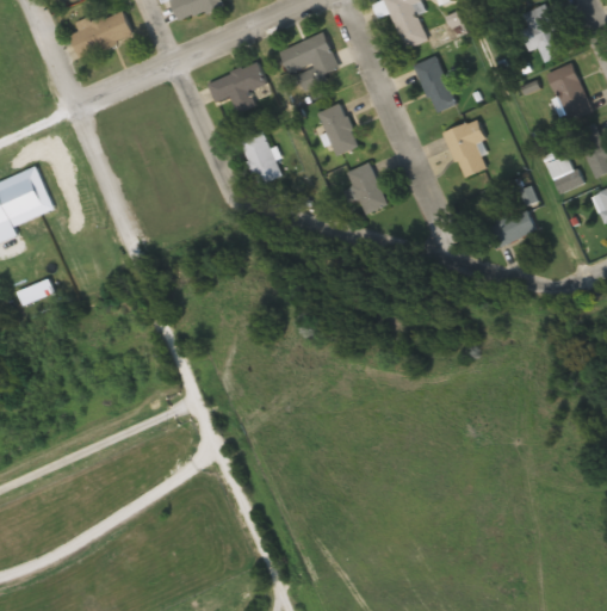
[(223,8),(221,0),(168,0),(177,24),(223,8)]
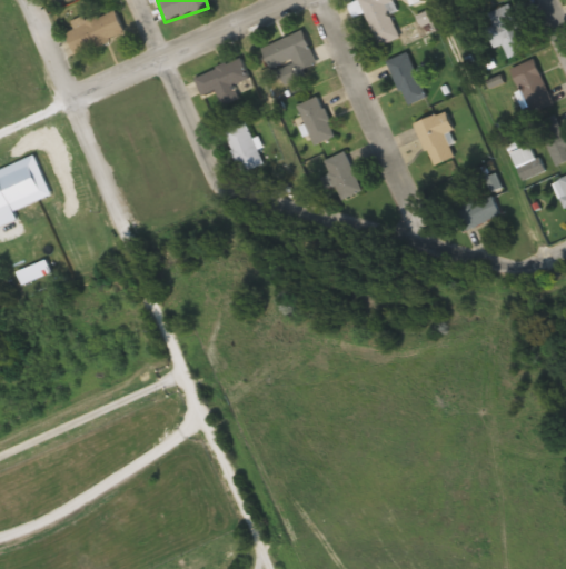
[(359,0),(375,47),(397,39),(389,13),(395,11),(390,0),(359,0)]
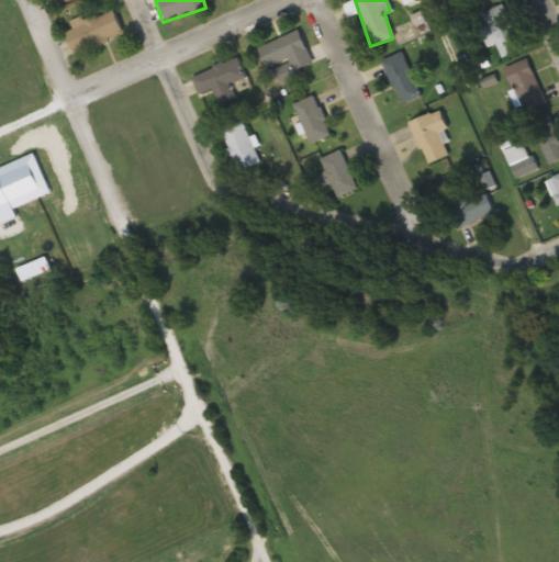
[(496,59),(520,51),(502,4),(479,14),(496,59)]
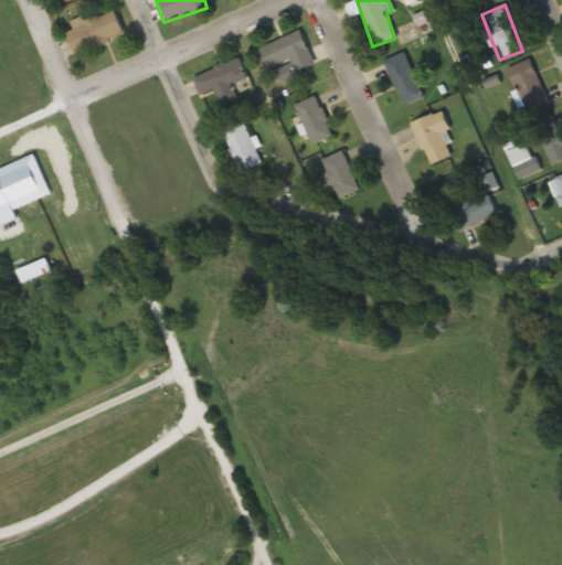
[(116,12),(63,32),(72,54),(124,35),(116,12)]
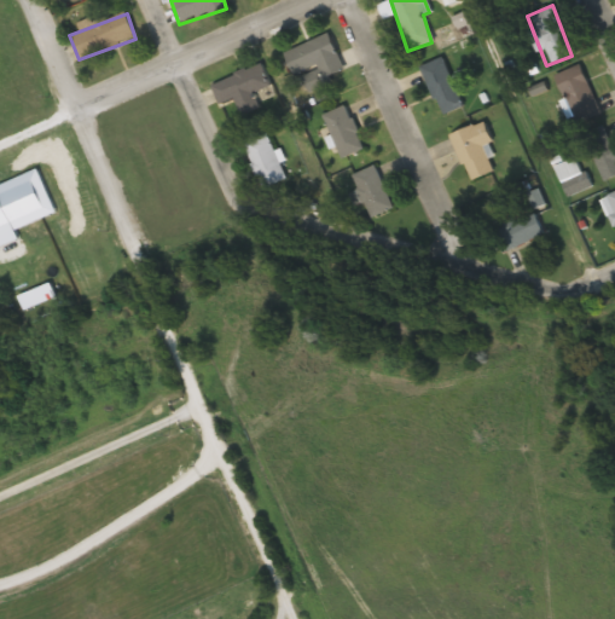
[(343,74),(329,34),(282,51),(290,76),(300,73),(305,87),(343,74)]
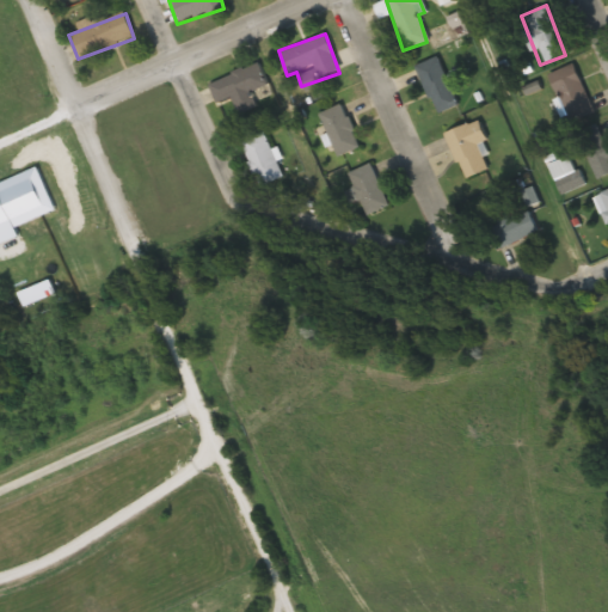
[(436,116),(459,105),(436,56),(413,67),(436,116)]
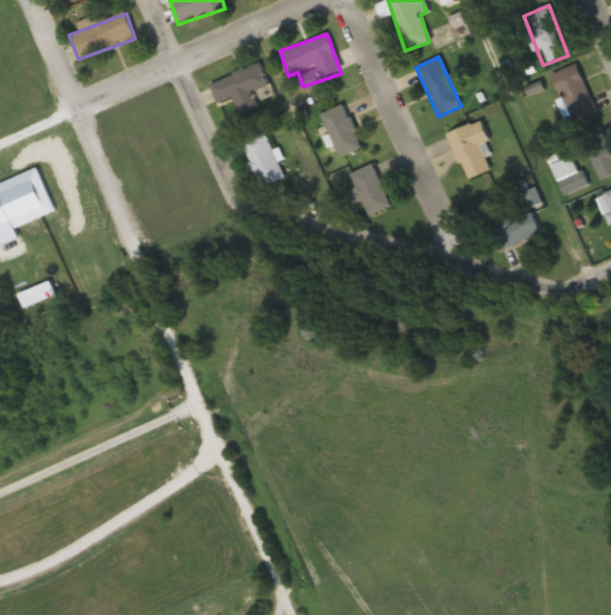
[(237,113),(252,107),(246,93),(265,85),(258,64),(207,84),(214,103),(231,97),(237,113)]
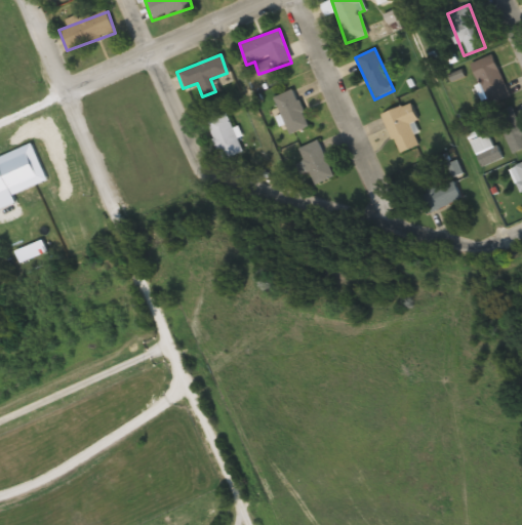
[(496,70),(491,55),(470,63),(474,77),(496,70)]
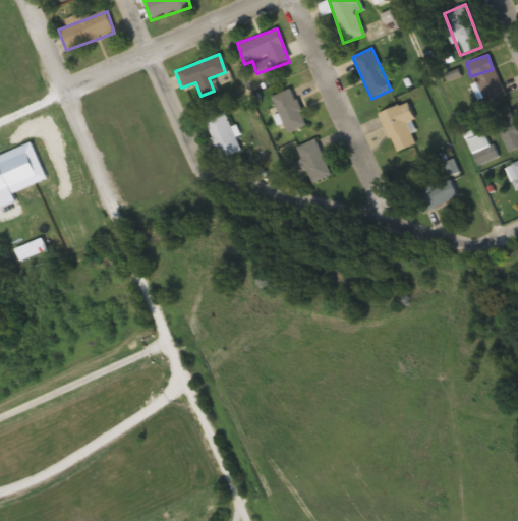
[(270,98),(287,133),(305,124),(289,89),(270,98)]
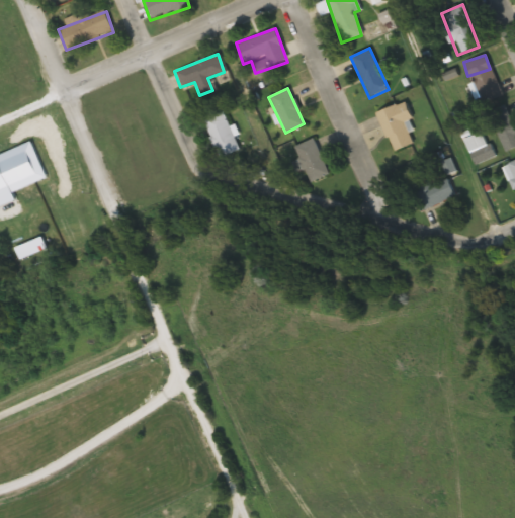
[(376,112),(392,152),(412,144),(404,121),(413,118),(406,101),(376,112)]
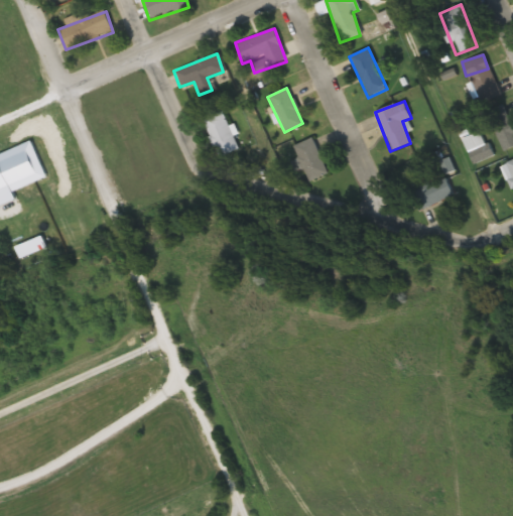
[(512,146),(512,126),(505,105),(486,111),(501,151),(512,146)]
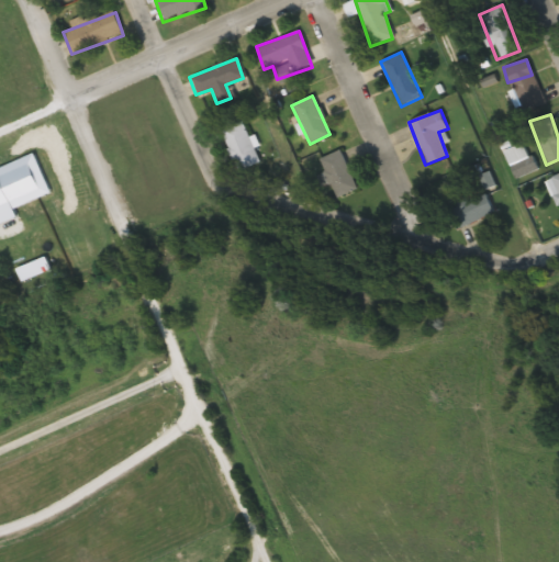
[(219,131),(237,171),(259,161),(239,121),(219,131)]
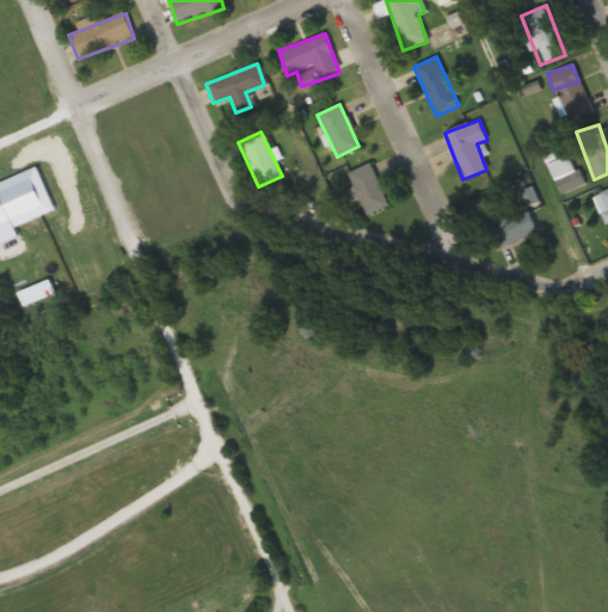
[(559,196),(583,185),(570,155),(546,166),(559,196)]
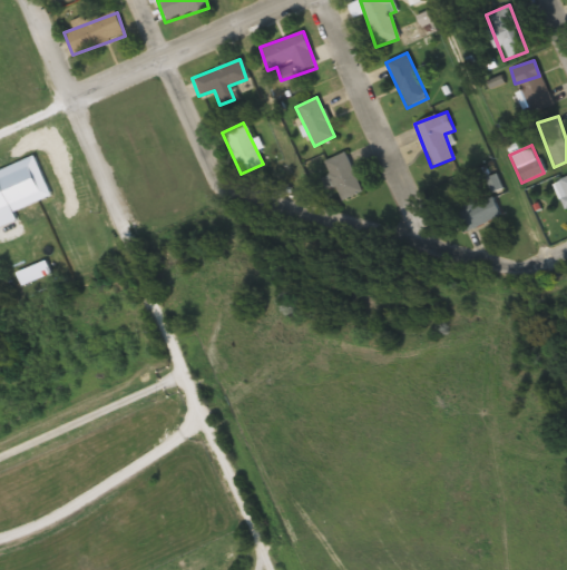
[(323,161),(340,202),(362,193),(345,153),(323,161)]
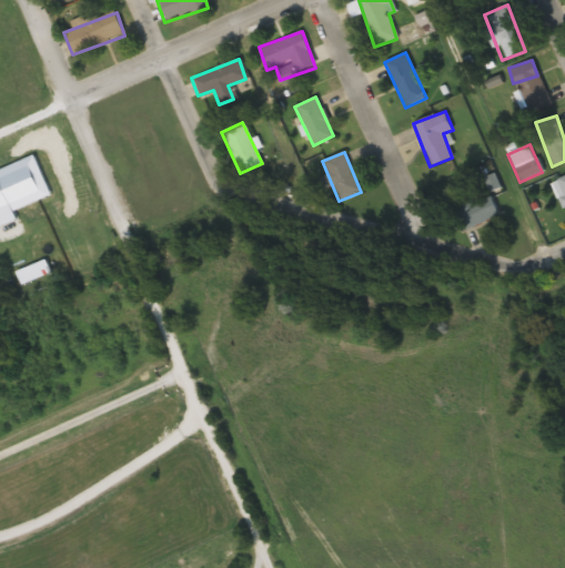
[(564,175),(550,182),(560,208),(564,205),(564,175)]
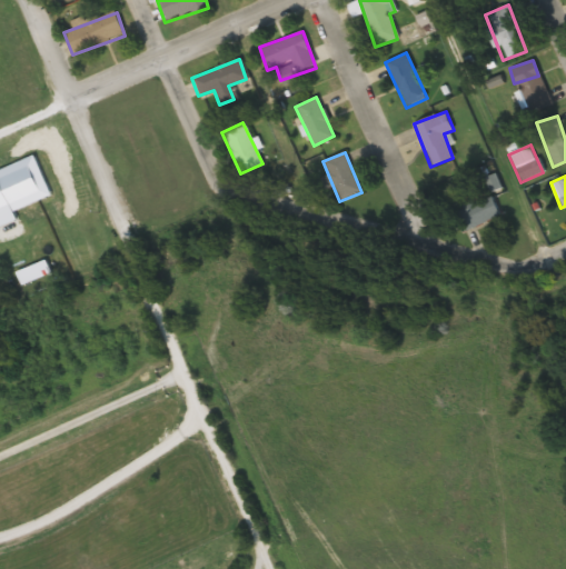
[(468,200),(454,208),(467,231),(498,213),(489,196),(472,206),(468,200)]
